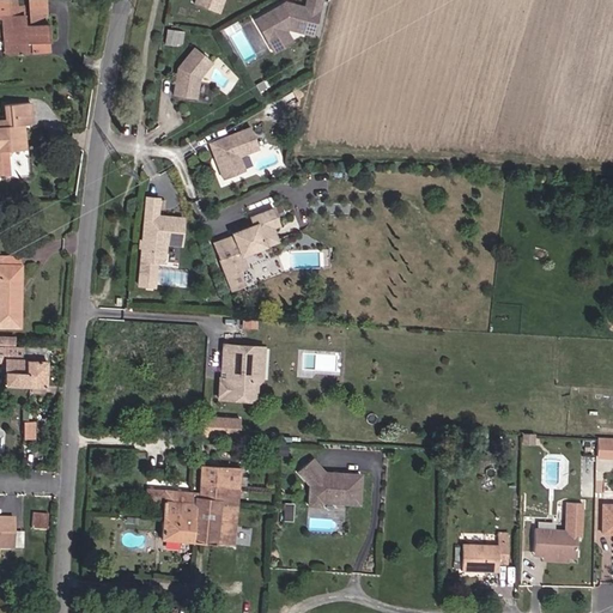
[(10,18),(12,54),(17,54),(17,56),(23,56),(23,54),(25,53),(25,44),(32,43),(32,53),(48,52),(46,25),(43,24),(42,16),(47,16),(46,0),(37,0),(29,1),(30,25),(24,25),(22,7),(16,7),(16,1),(0,1),(0,8),(12,8),(13,17),(10,18)]
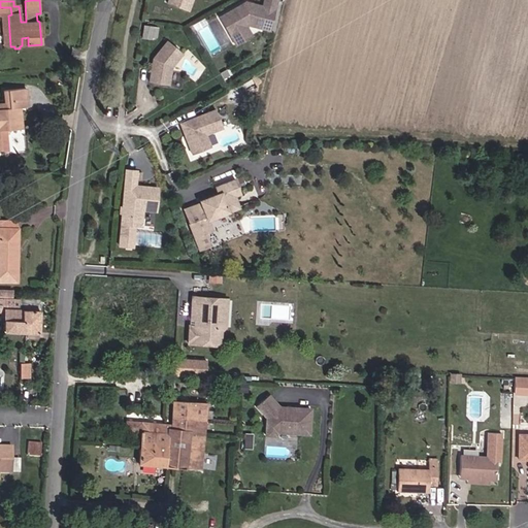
[(168,0),(167,4),(188,11),(192,0),(168,0)]
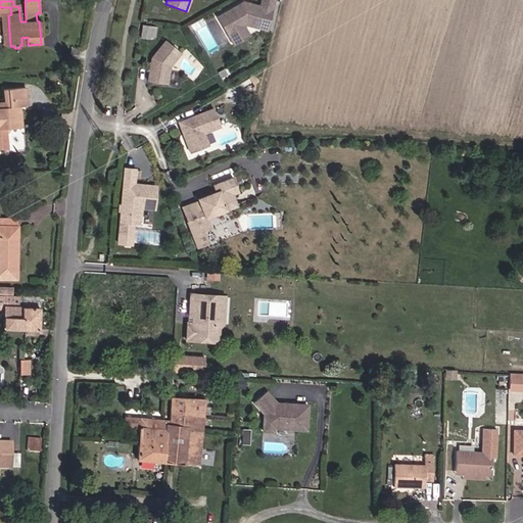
[(242,3),(217,17),(227,35),(242,26),(245,25),(267,30),(273,0),(262,0),(260,7),(242,3)]
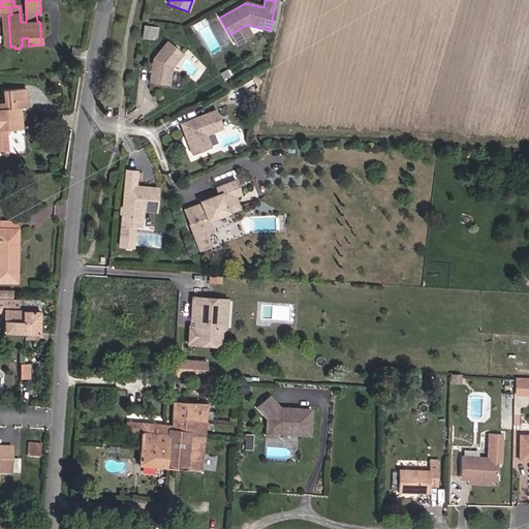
[(10,47),(8,16),(11,14),(10,7),(0,7),(0,17),(2,17),(5,47),(10,47)]
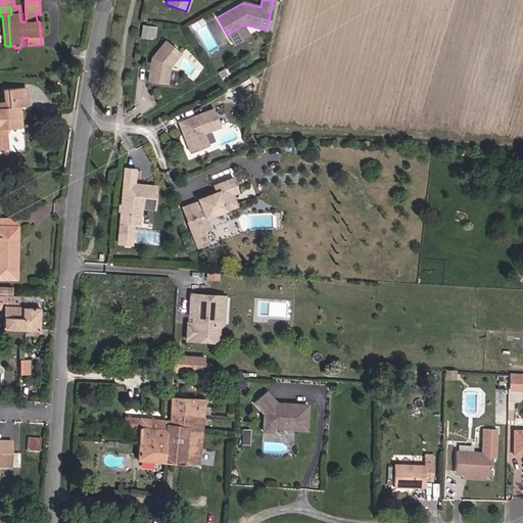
[(154,37),(155,28),(142,26),(141,38),(150,39),(150,37),(154,37)]
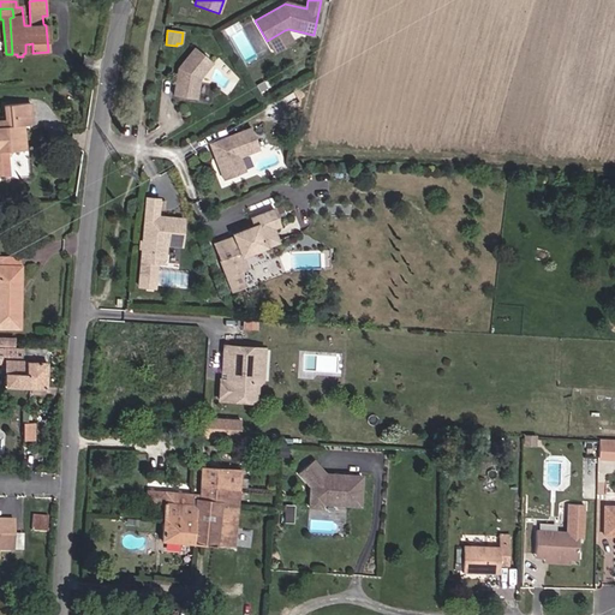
[(291,41),(285,30),(267,41),(273,52),(291,41)]
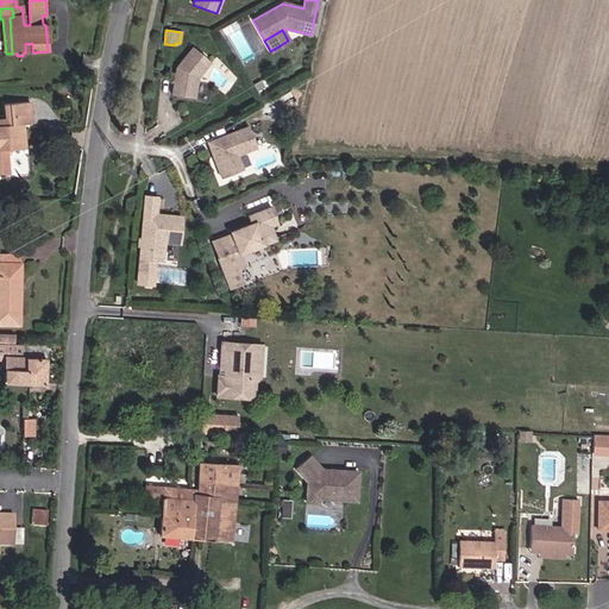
[(176,68),(173,95),(195,99),(198,77),(211,62),(193,48),(176,68)]
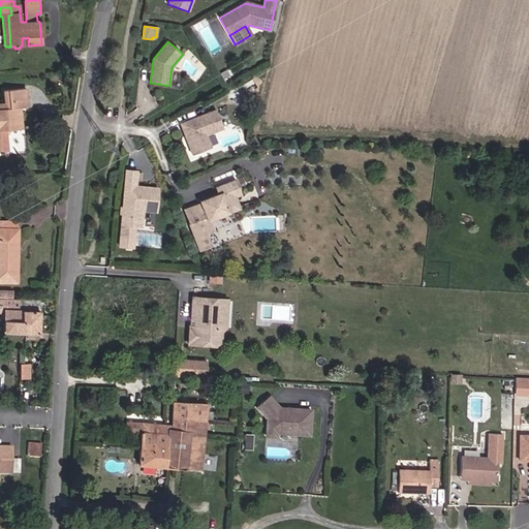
[(0,152),(7,152),(5,130),(22,129),(20,107),(27,107),(26,89),(7,90),(8,109),(0,109),(0,152)]
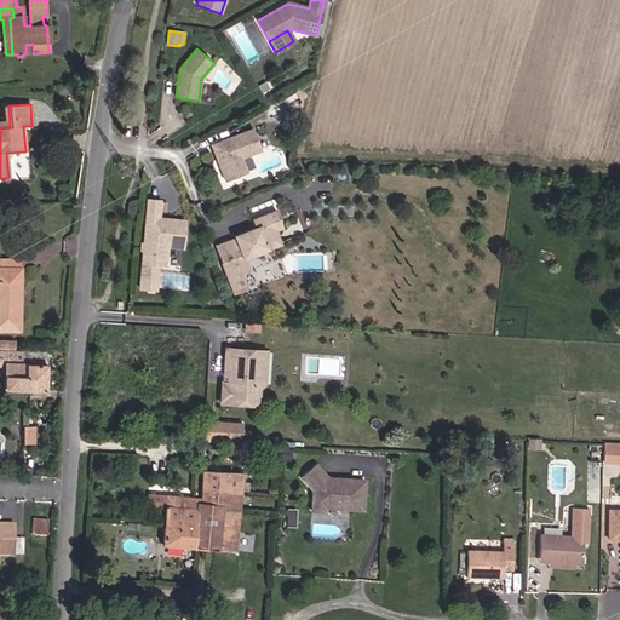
[(0,127),(10,127),(9,105),(3,107),(4,122),(0,121),(0,127)]
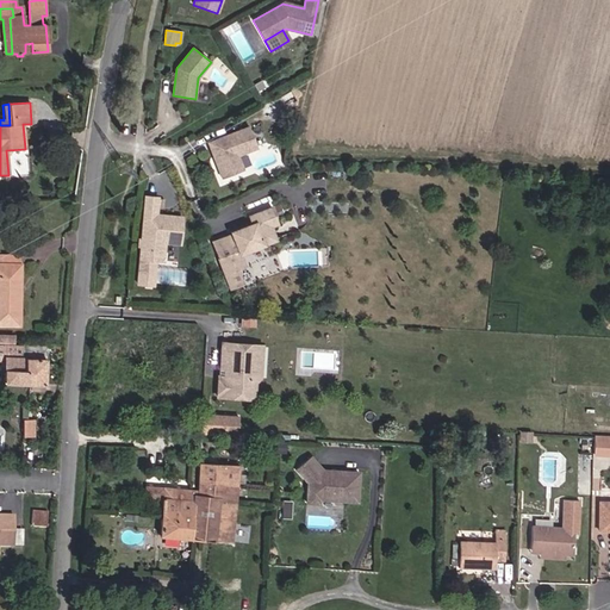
[(248,126),(207,143),(213,157),(216,156),(219,163),(217,167),(222,179),(242,169),(236,155),(256,148),(248,126)]
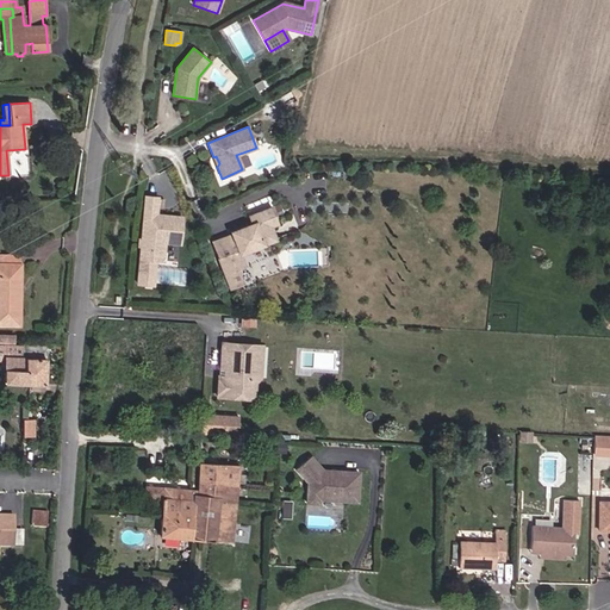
[(157,198),(145,197),(141,240),(141,247),(139,259),(162,261),(163,242),(179,244),(181,218),(156,216),(157,198)]
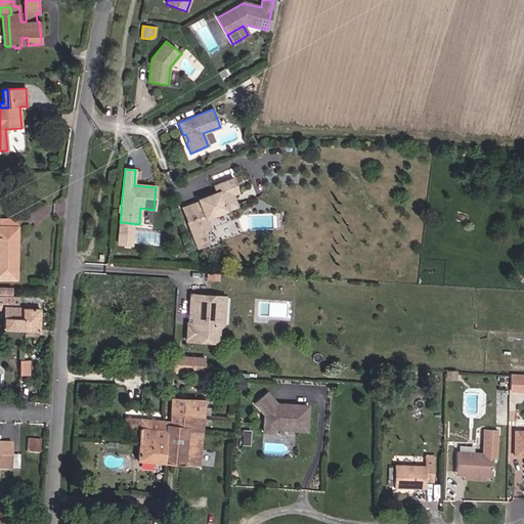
[(198,201),(180,207),(197,250),(208,245),(204,232),(210,230),(206,219),(237,208),(232,195),(238,193),(233,178),(213,186),(215,192),(197,200),(198,201)]
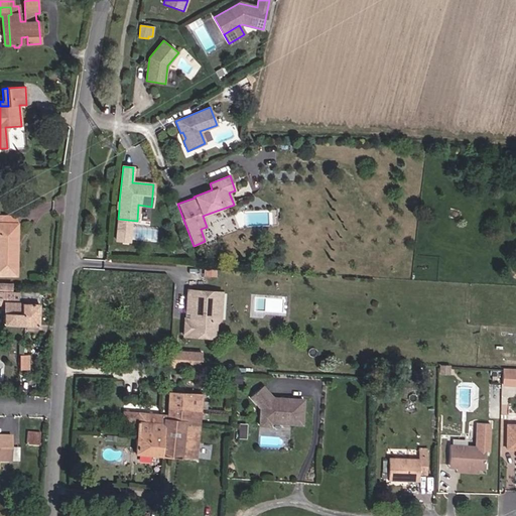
[(16,216),(0,215),(0,274),(16,275),(17,224),(16,224),(16,216)]
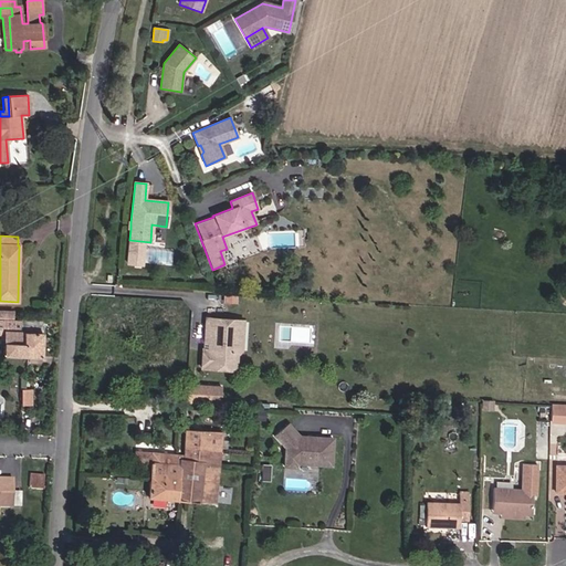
[(237,295),(223,295),(223,307),(237,308),(237,295)]
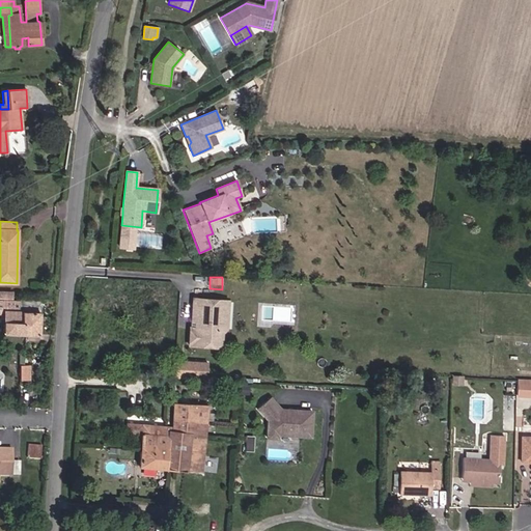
[(0,299),(0,313),(4,314),(4,334),(26,334),(27,301),(0,299)]
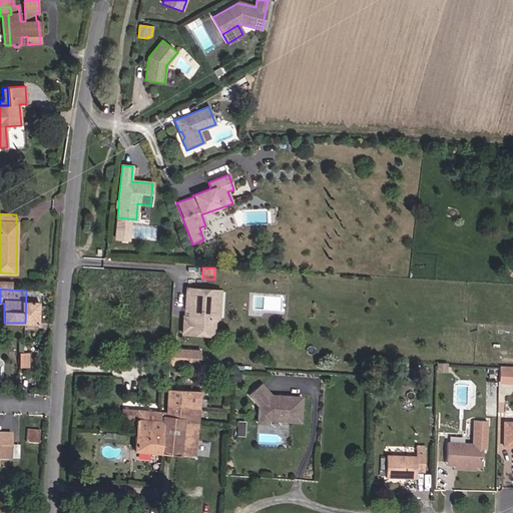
[(212,290),(186,289),(185,304),(188,307),(187,317),(183,317),(182,334),(211,336),(212,322),(214,322),(218,318),(219,308),(216,308),(212,303),(212,290)]
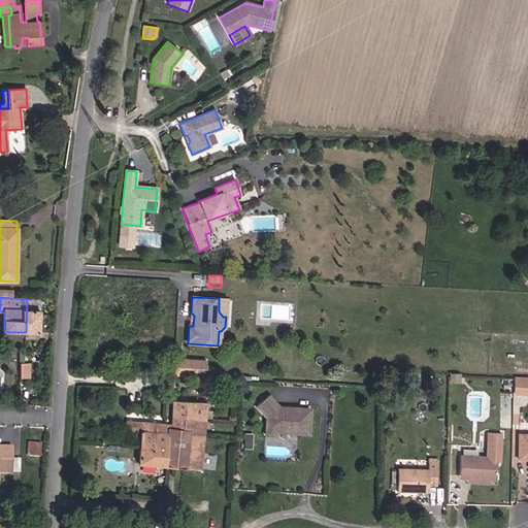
[(227,299),(219,298),(219,311),(223,317),(226,317),(227,299)]
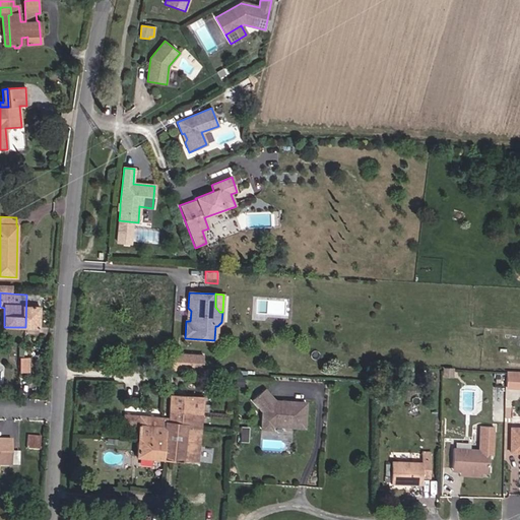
[(39,295),(26,295),(25,327),(38,328),(39,295)]
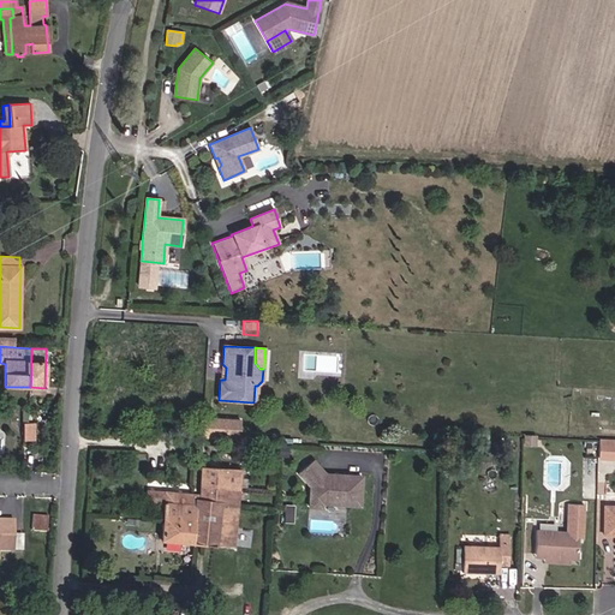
[(202,436),(203,437),(221,439),(221,437),(234,439),(236,428),(222,427),(222,419),(215,419),(215,413),(204,412),(202,436)]
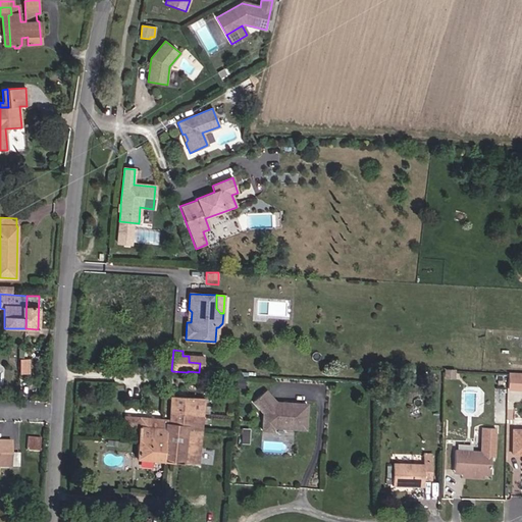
[(29,360),(20,360),(19,360),(19,373),(29,373),(29,360)]
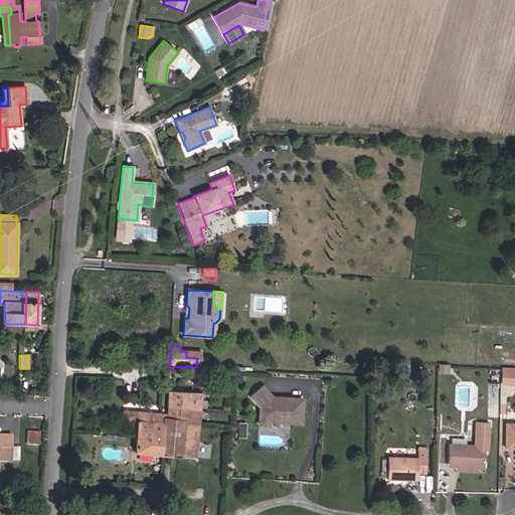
[(448,373),(449,365),(439,364),(439,373),(448,373)]
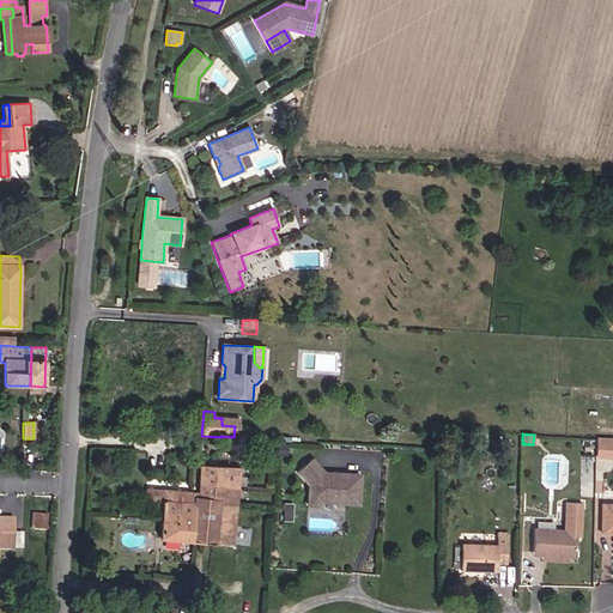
[(612,437),(596,437),(596,456),(612,456),(612,437)]
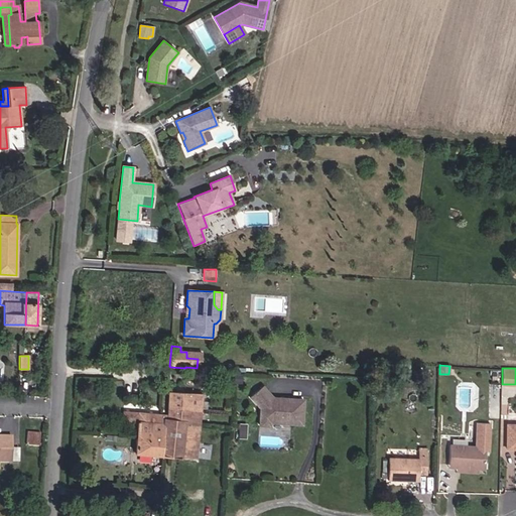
[(250,397),(260,408),(259,425),(269,426),(269,422),(287,423),(290,420),(301,421),(302,400),(278,398),(277,399),(277,402),(273,401),(274,399),(263,387),(250,397)]
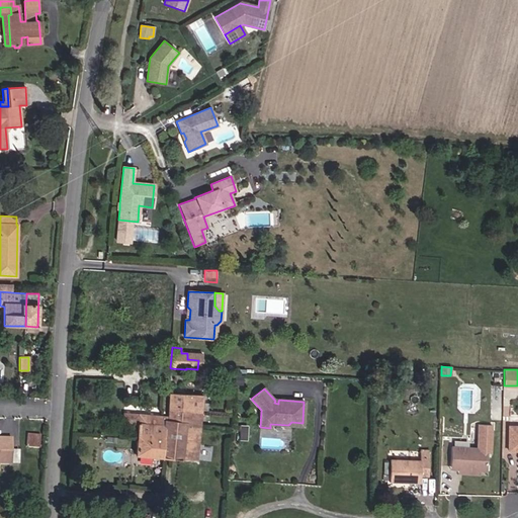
[(202,396),(169,394),(168,417),(139,414),(138,425),(136,455),(196,461),(202,396)]
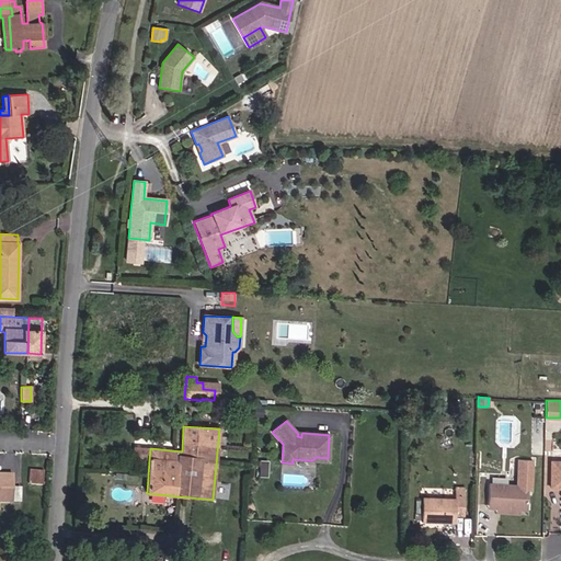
[(149,460),(150,448),(133,447),(133,458),(149,460)]
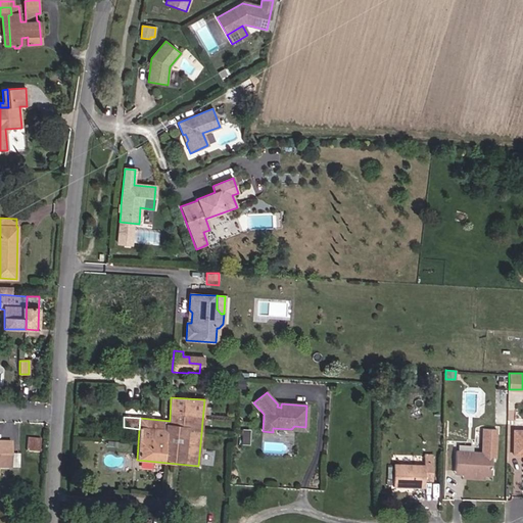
[(490,476),(491,458),(494,458),(496,429),(482,428),(481,453),(456,452),(455,471),(462,472),(462,474),(484,475),(490,476)]
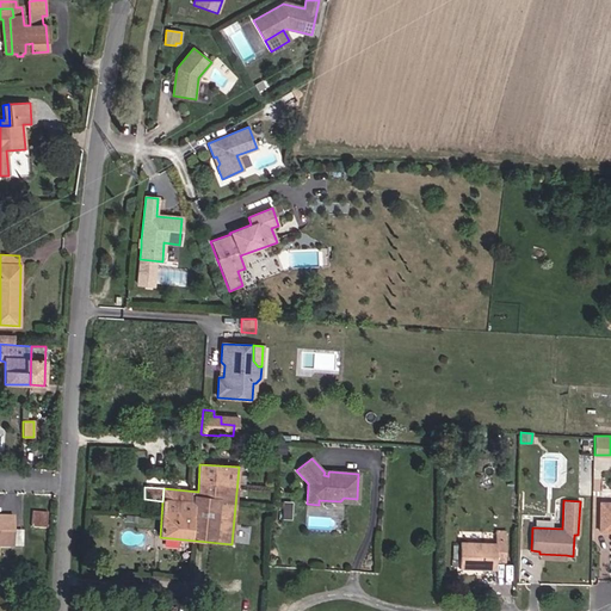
[(610,503),(600,504),(600,531),(610,531),(610,503)]
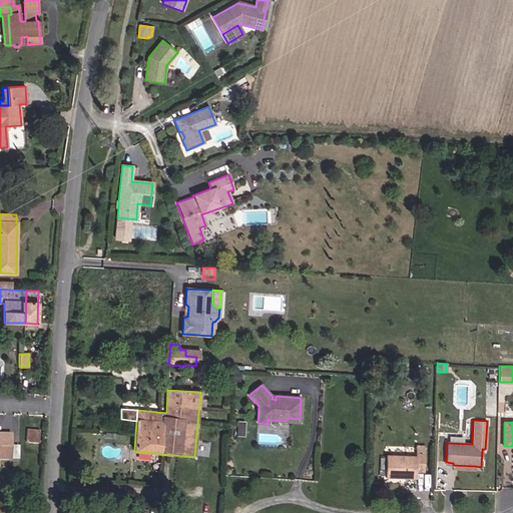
[(39,430),(27,429),(25,453),(38,454),(39,430)]
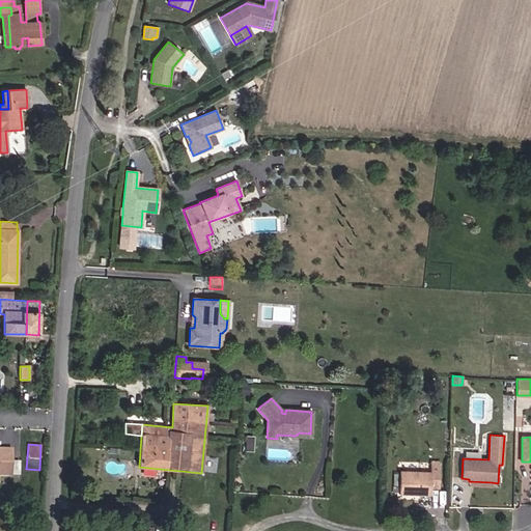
[(0,474),(11,474),(11,449),(3,449),(3,451),(0,450),(0,474)]
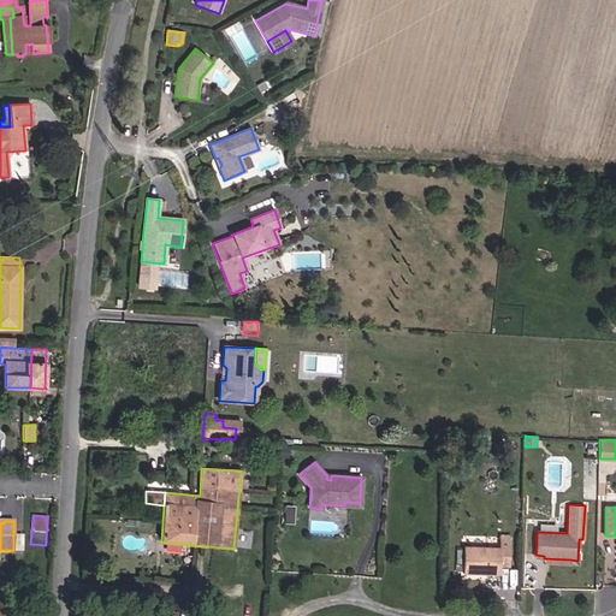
[(498,548),(463,546),(462,573),(499,574),(499,568),(499,567),(508,567),(509,537),(499,537),(498,548)]
